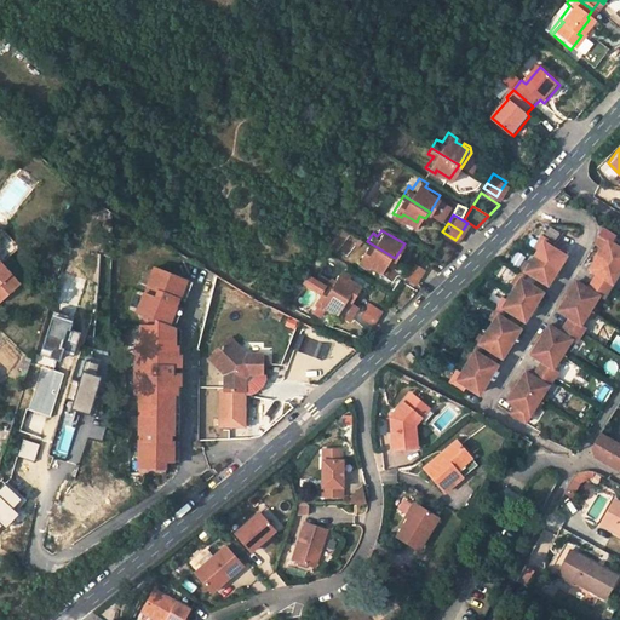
[(593,251),(619,267),(619,245),(596,231),(593,235),(587,244),(595,247),(593,251)]
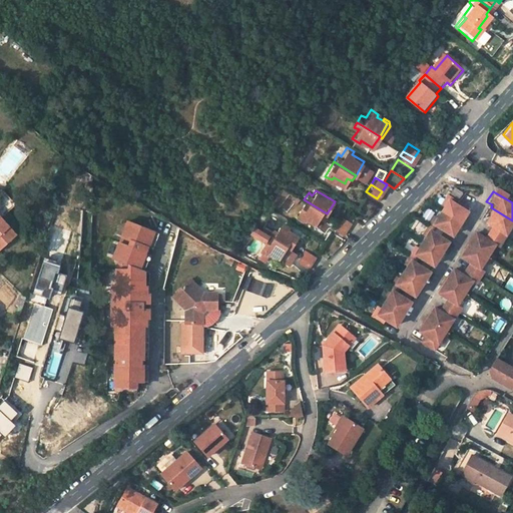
[(357,205),(369,213),(379,204),(365,194),(357,205)]
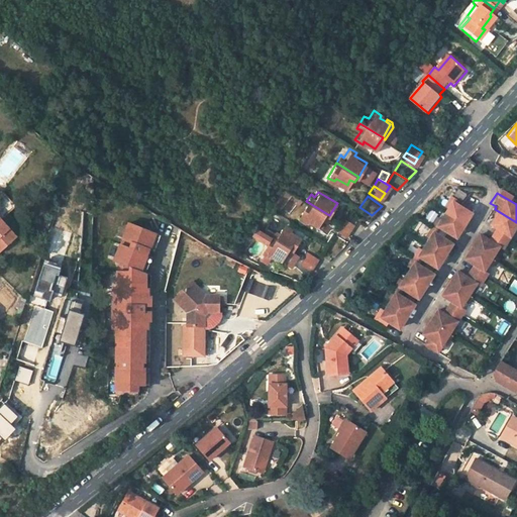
[(441,211),(460,223),(467,213),(461,209),(462,207),(449,199),(441,211)]
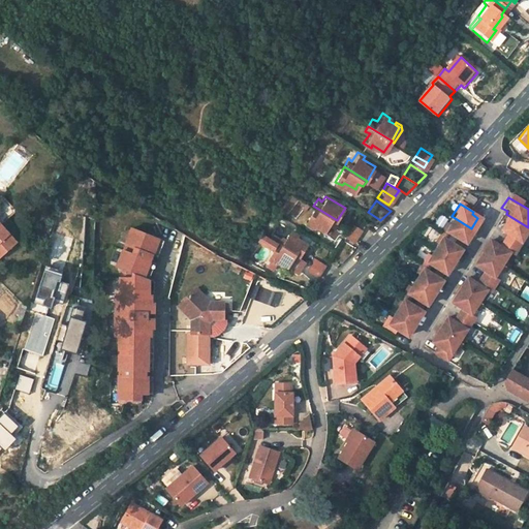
[(333,227),(337,220),(313,206),(304,220),(314,225),(316,223),(325,229),(328,224),(333,227)]
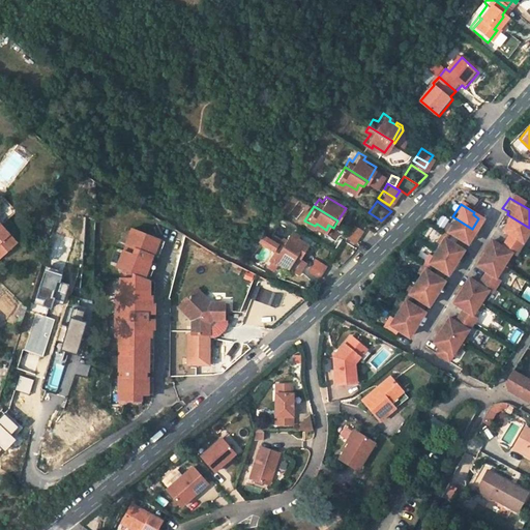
[(374,229),(381,221),(369,212),(362,222),(374,229)]
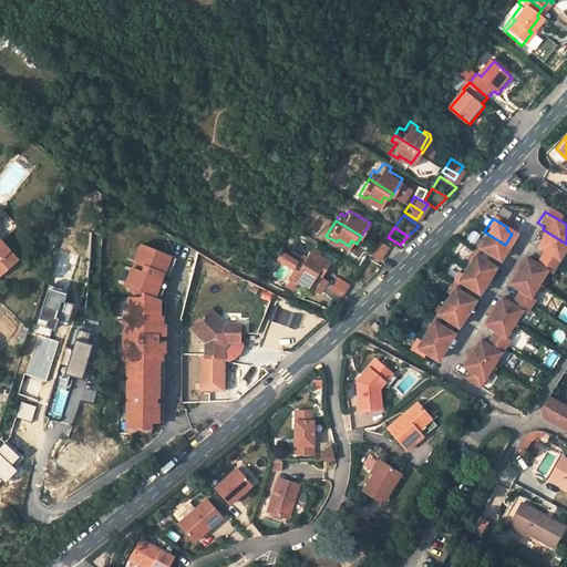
[(566,246),(566,244),(543,229),(535,244),(540,246),(537,254),(553,263),(560,248),(564,251),(566,246)]
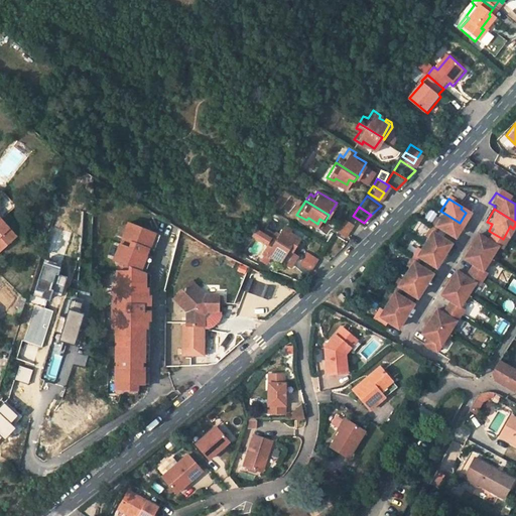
[(460,223),(440,211),(437,215),(434,212),(427,223),(444,234),(447,229),(454,232),(460,223)]
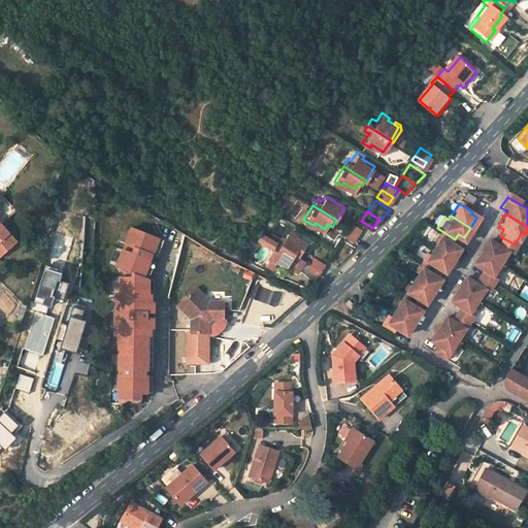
[(350,220),(345,225),(358,232),(361,227),(350,220)]
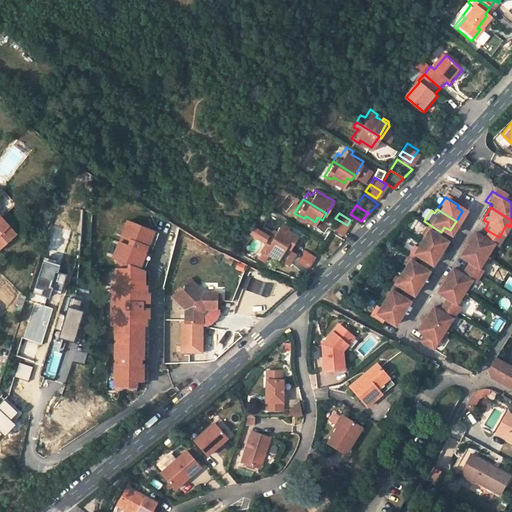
[(0,249),(16,234),(0,217),(0,249)]
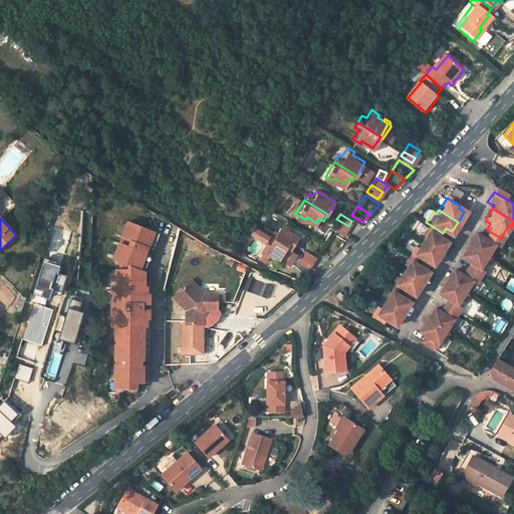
[(348,226),(336,219),(333,225),(344,232),(348,226)]
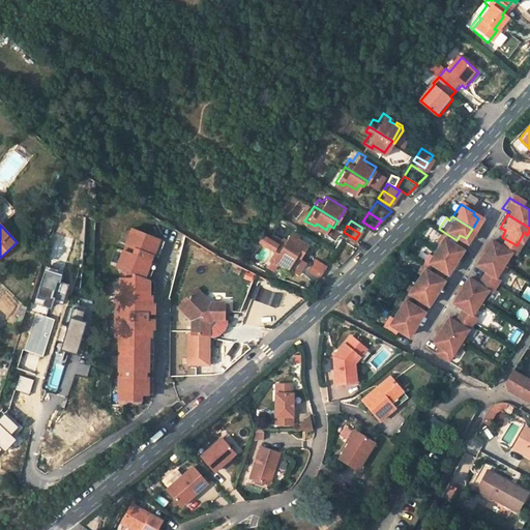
[(280,233),(275,240),(299,255),(306,244),(299,238),(301,233),(290,227),(286,236),(280,233)]
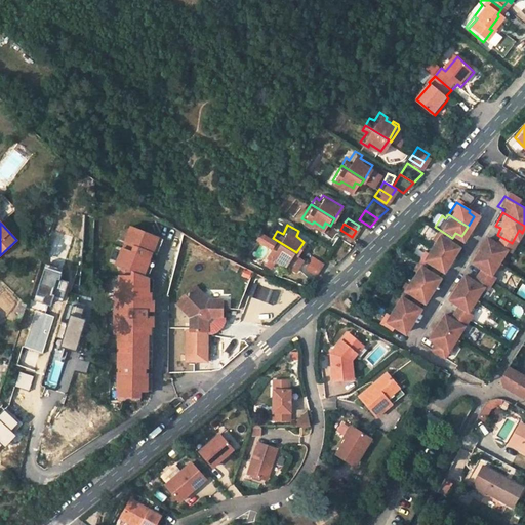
[(332,241),(339,229),(331,225),(324,237),(332,241)]
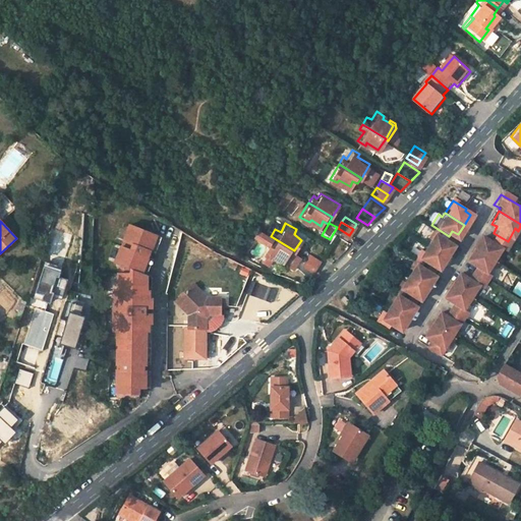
[(113,286),(115,396),(119,398),(141,398),(147,382),(147,369),(149,364),(148,342),(152,331),(150,258),(155,244),(155,247),(160,235),(127,224),(115,259),(115,266),(129,270),(129,273),(115,273),(115,280),(113,286)]
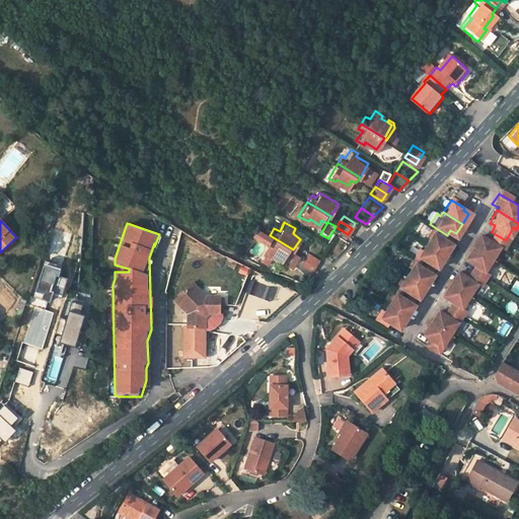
[(427,237),(423,242),(443,253),(450,242),(445,239),(447,235),(430,224),(423,235),(427,237)]
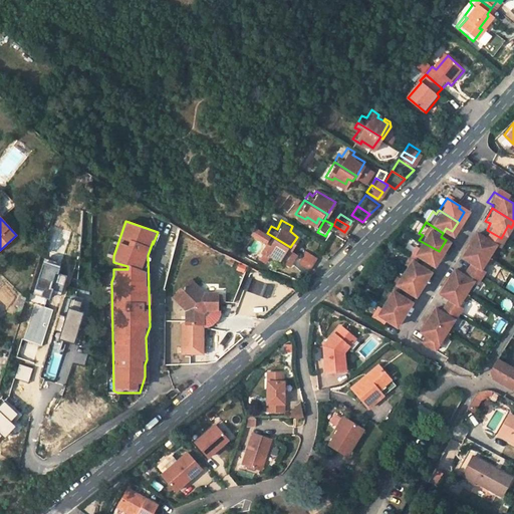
[(501,238),(487,230),(484,236),(473,229),(466,242),(489,256),(490,256),(501,238)]
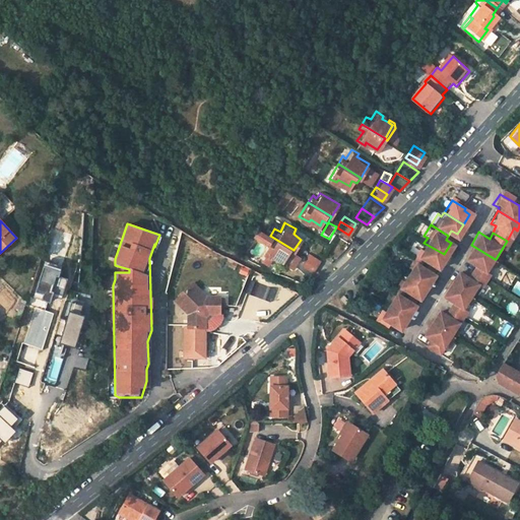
[(328,243),(340,251),(349,241),(335,233),(328,243)]
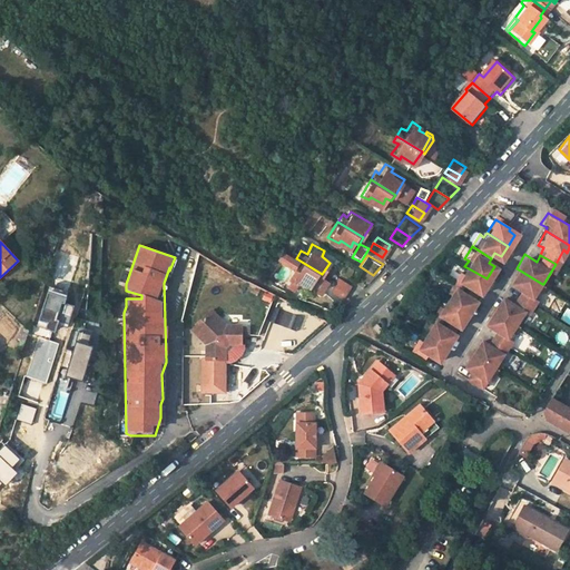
[(320,278),(322,274),(296,258),(288,274),(297,279),(298,277),(310,284),(315,276),(320,278)]
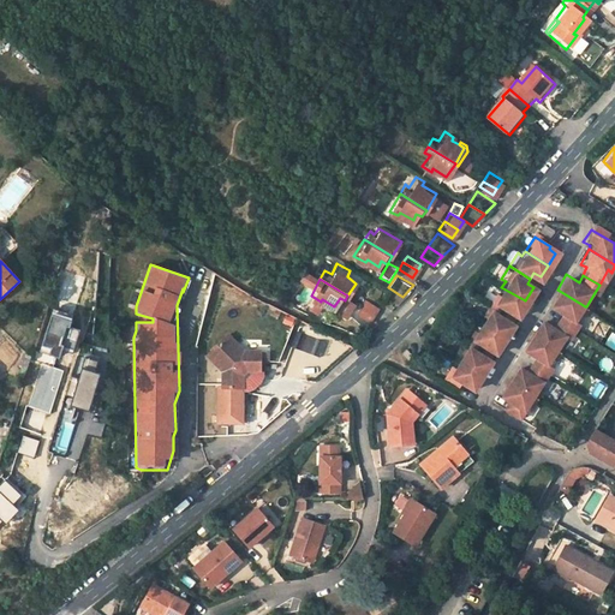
[(402,297),(388,287),(380,299),(392,306),(402,297)]
